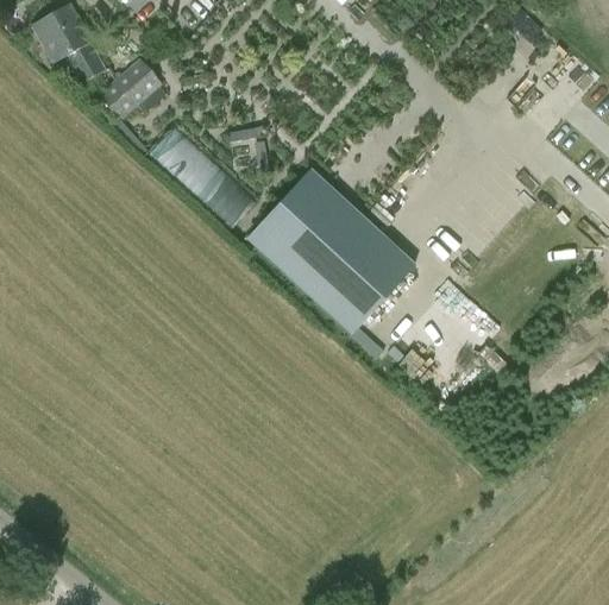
[(51,63),(64,56),(79,83),(105,68),(90,41),(68,2),(30,24),(51,63)]
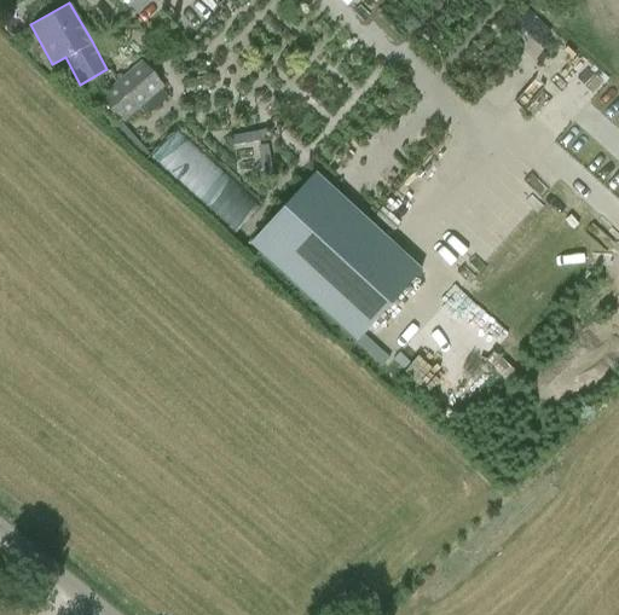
[(140,57),(97,97),(121,123),(165,83),(140,57)]
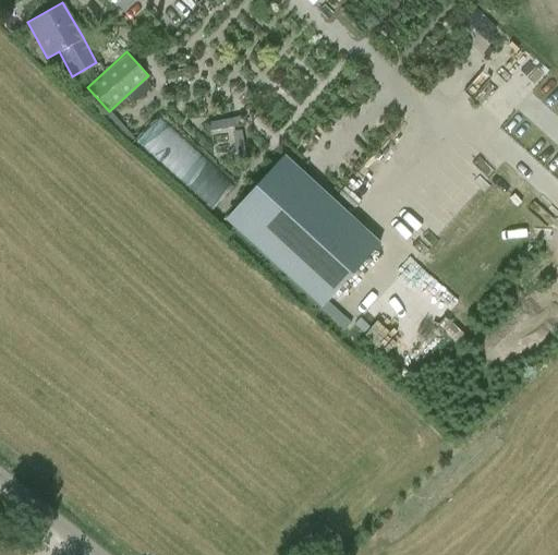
[(211,119),(213,130),(245,127),(244,116),(211,119)]
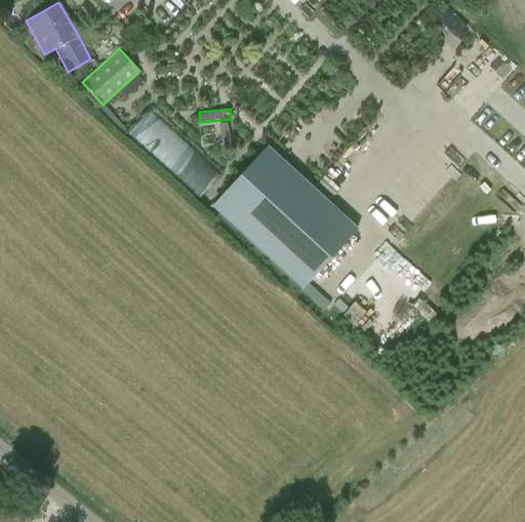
[(223,122),(226,145),(234,144),(231,121),(223,122)]
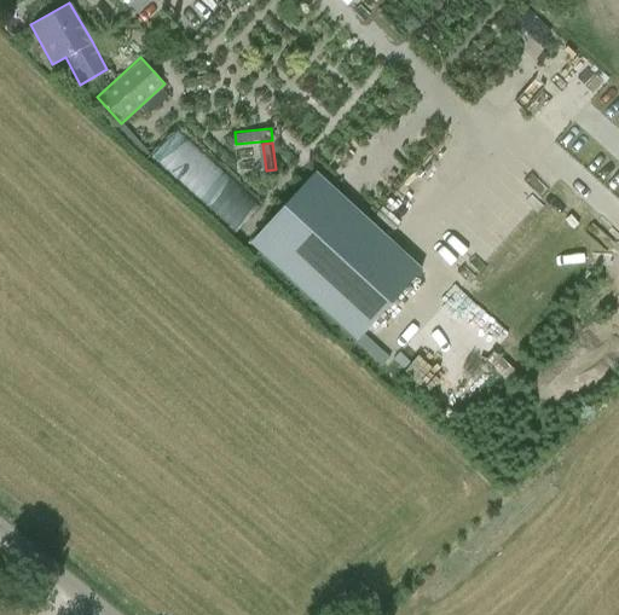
[(420,270),(314,172),(278,210),(250,242),(258,249),(356,338),(420,270)]
